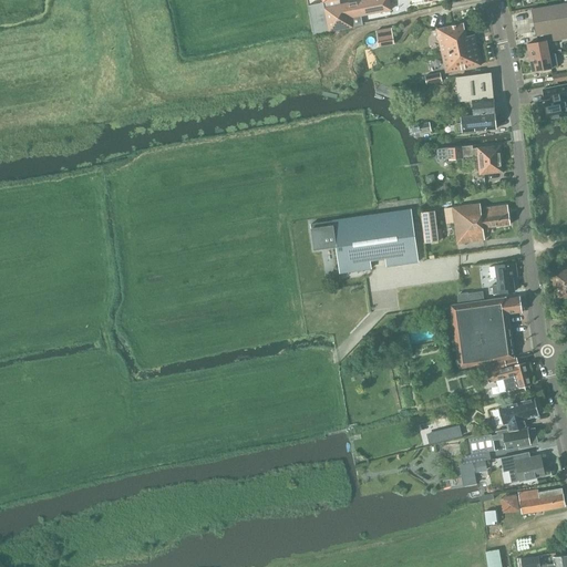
[(364,0),(325,8),(329,31),(362,24),(361,16),(391,10),(389,0),(364,0)]
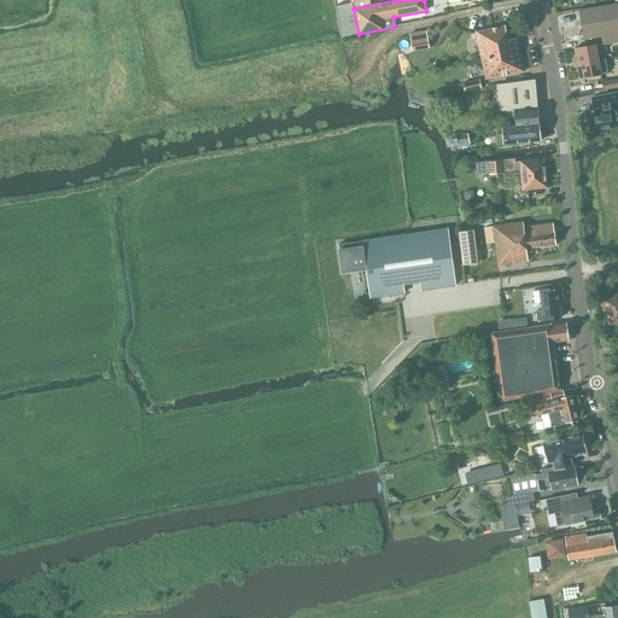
[(601,36),(617,33),(617,4),(579,11),(584,39),(601,36)]
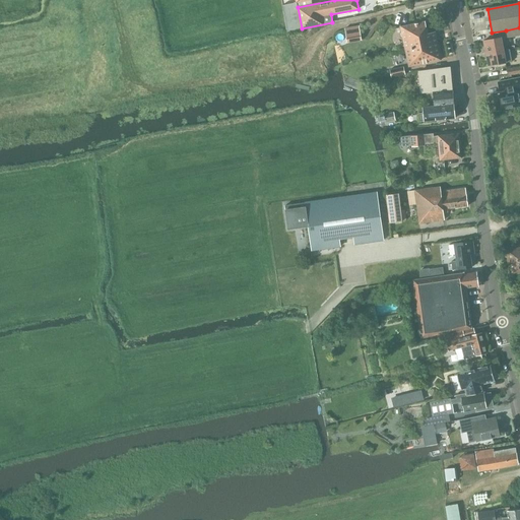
[(400,26),(405,50),(438,43),(435,31),(428,34),(425,21),(400,26)]
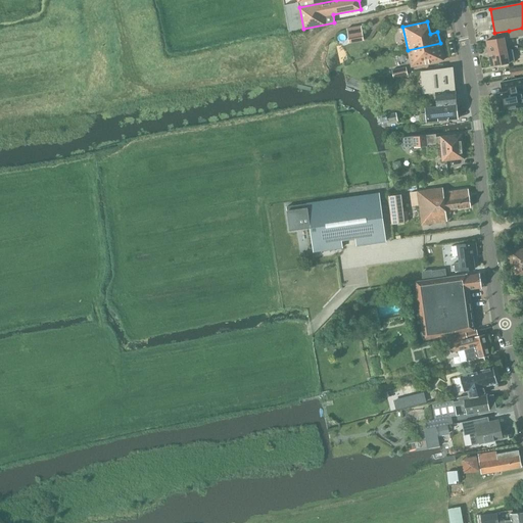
[(346,29),(349,43),(364,40),(361,27),(346,29)]
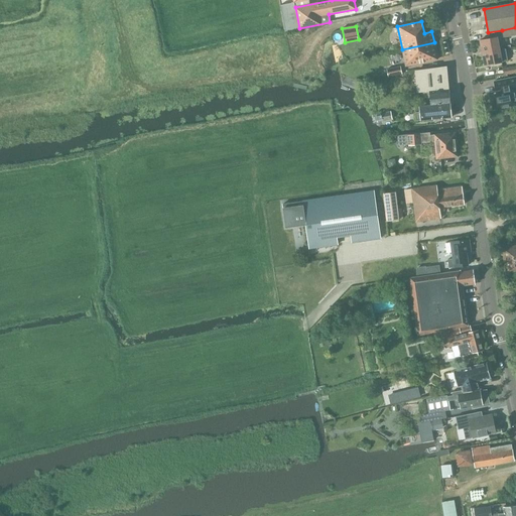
[(515,27),(502,30),(503,37),(515,34),(515,27)]
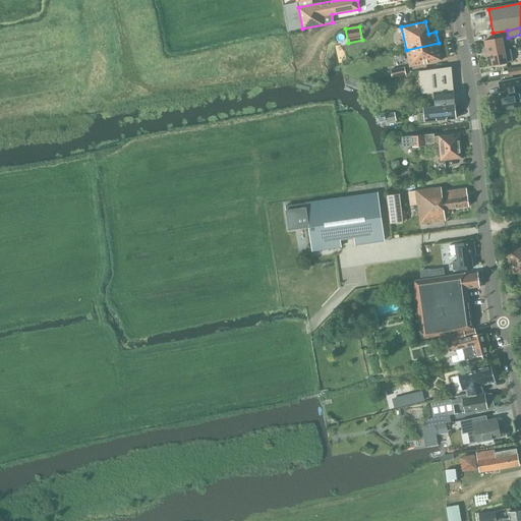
[(484,41),(486,53),(504,50),(502,38),(484,41)]
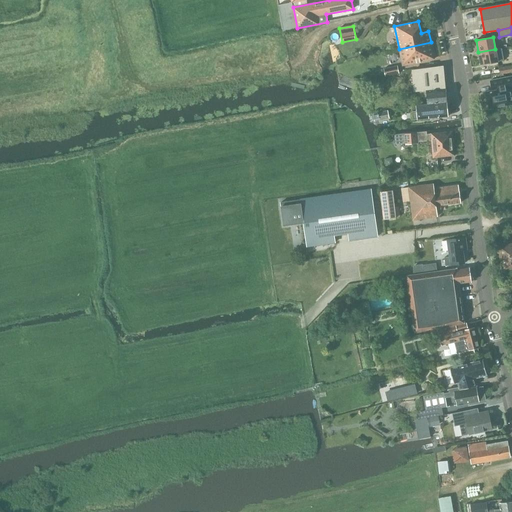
[(431,42),(399,49),(402,66),(434,59),(431,42)]
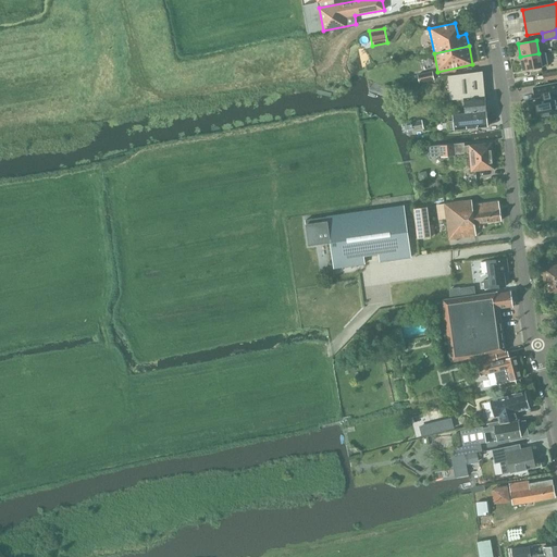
[(539,53),(520,57),(523,71),(542,67),(539,53)]
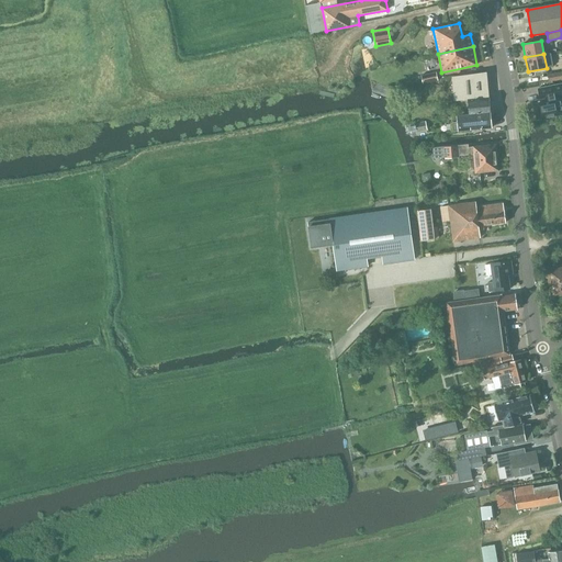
[(561,71),(547,75),(549,81),(561,78),(561,71)]
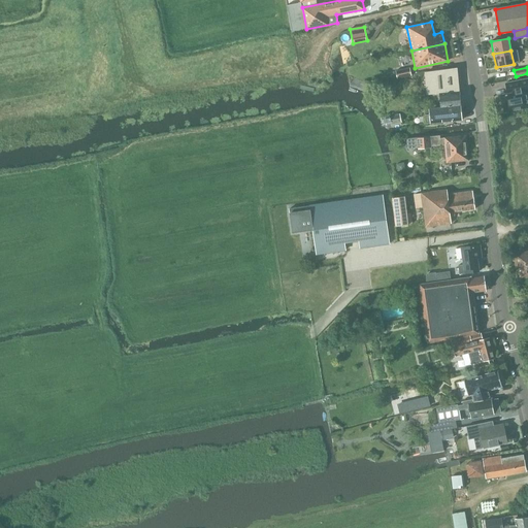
[(395,71),(397,78),(411,75),(409,68),(395,71)]
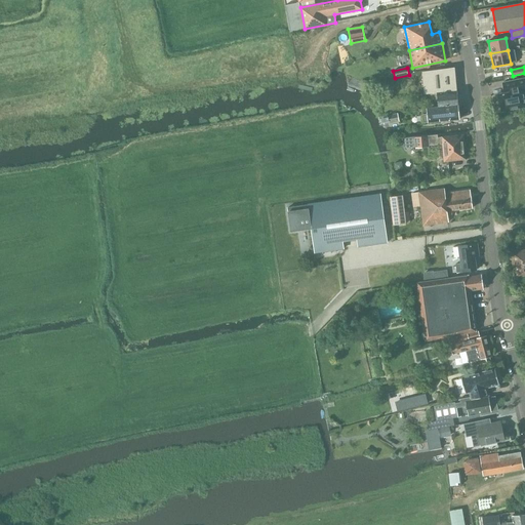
[(426,93),(431,93),(456,90),(454,69),(423,72),(426,93)]
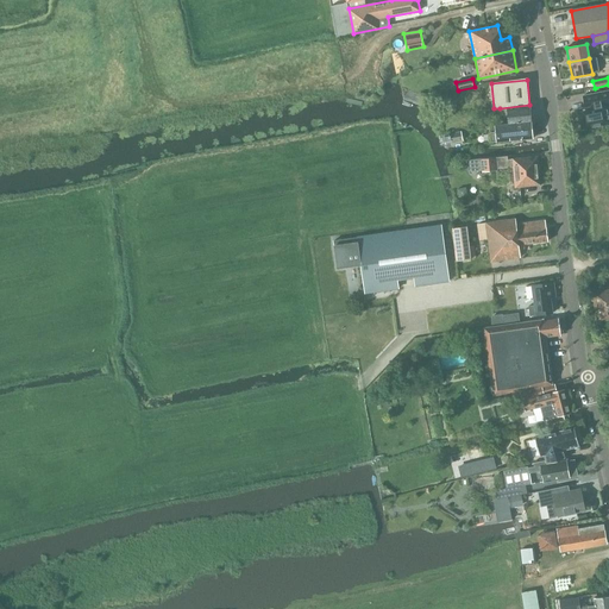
[(582,130),(592,127),(608,123),(608,119),(607,105),(608,104),(608,90),(583,96),(585,108),(578,110),(582,130)]
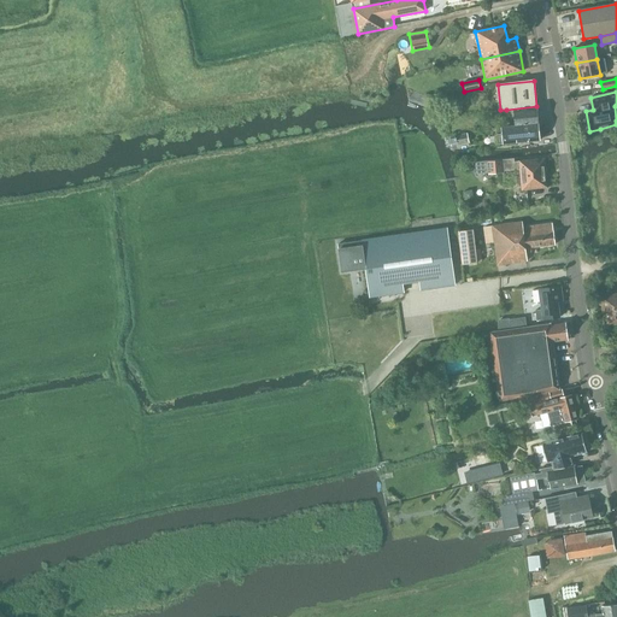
[(515,116),(516,125),(538,123),(536,106),(506,110),(507,117),(515,116)]
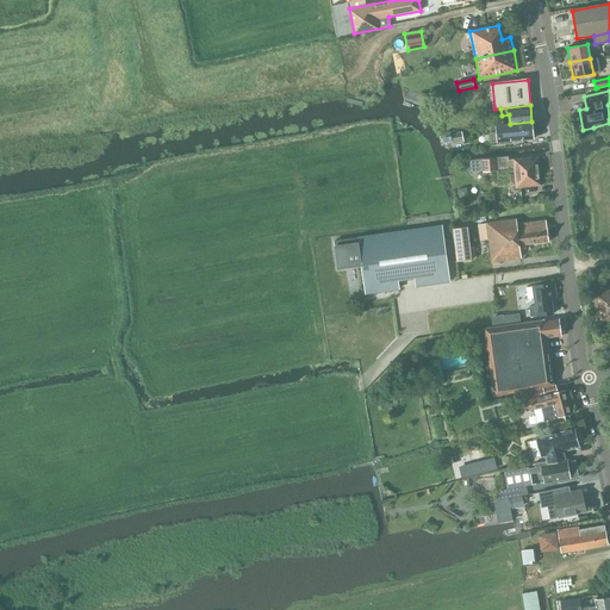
[(531,122),(510,124),(497,125),(497,129),(491,129),(492,142),(498,142),(533,138),(531,122)]
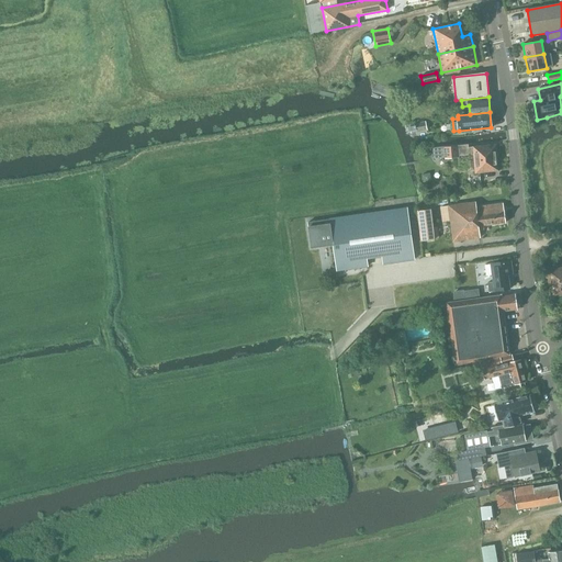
[(411,124),(412,133),(427,130),(426,122),(411,124)]
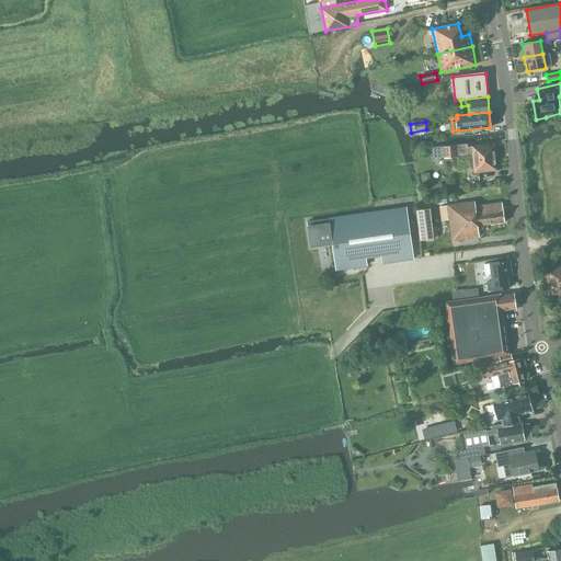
[(495,145),(468,147),(467,144),(432,148),(433,158),(444,157),(444,158),(458,157),(458,156),(472,155),(474,173),(497,170),(495,145)]
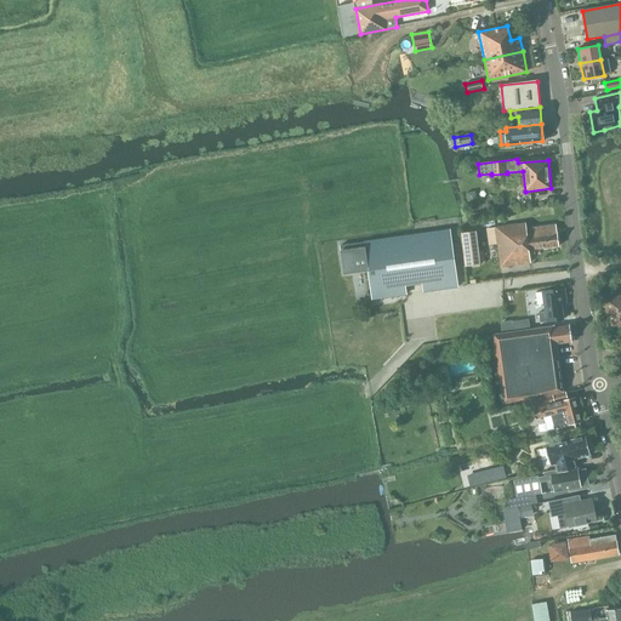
[(496,231),(490,232),(490,238),(496,237),(500,267),(530,262),(529,254),(535,252),(535,249),(558,246),(556,224),(527,228),(525,223),(495,227),(496,231)]
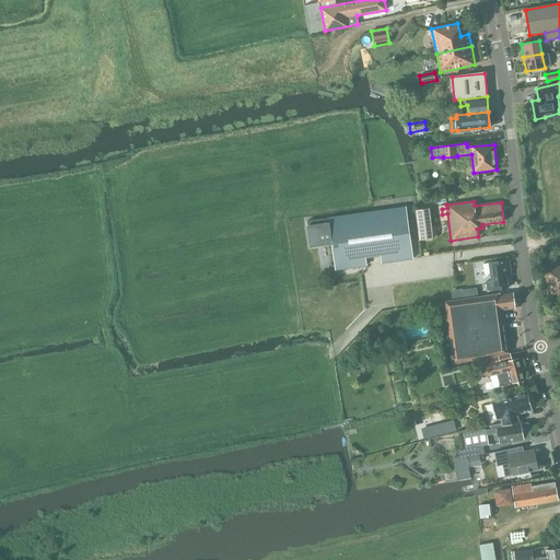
[(306,222),(311,247),(331,244),(335,269),(366,265),(365,256),(381,254),(382,263),(413,258),(406,208),(306,222)]
